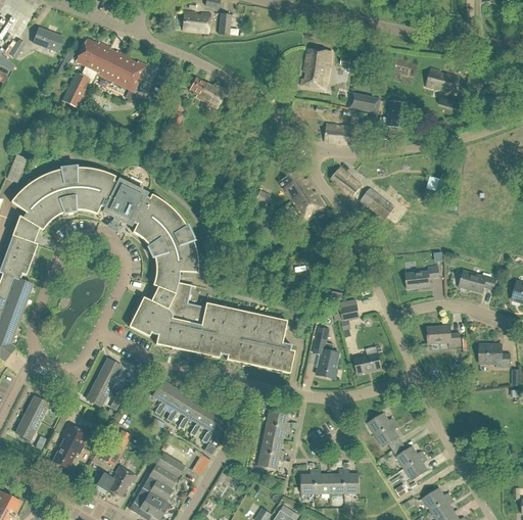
[(201,15),(195,14),(195,12),(184,10),(182,29),(208,32),(209,13),(201,12),(201,15)]
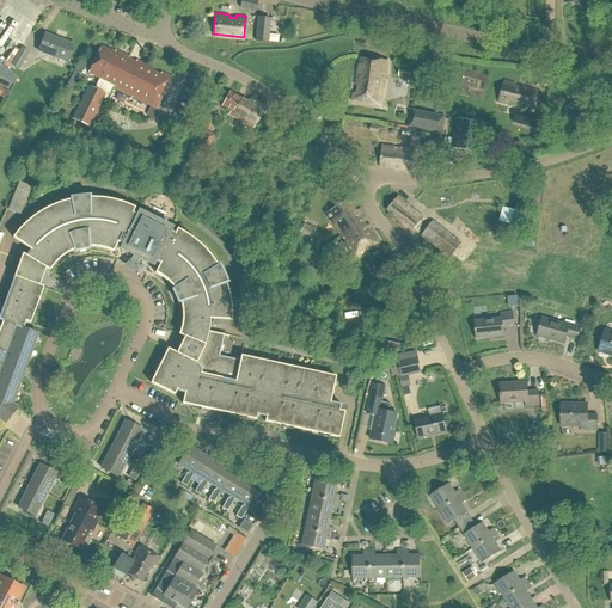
[(258,14),(256,37),(268,38),(270,16),(258,14)]
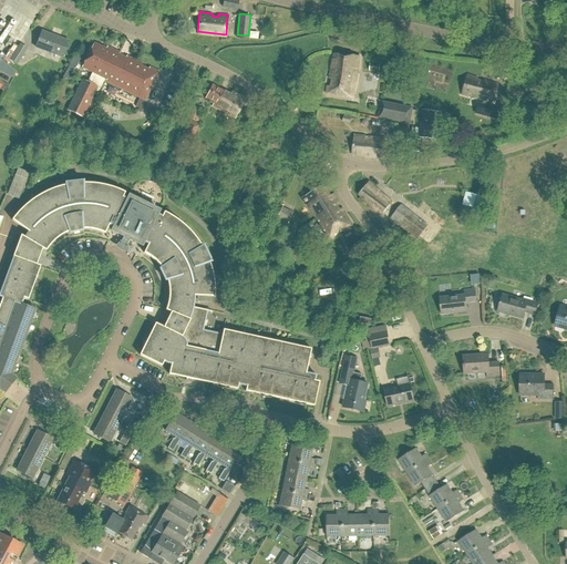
[(35,44),(62,55),(68,39),(41,29),(35,44)]
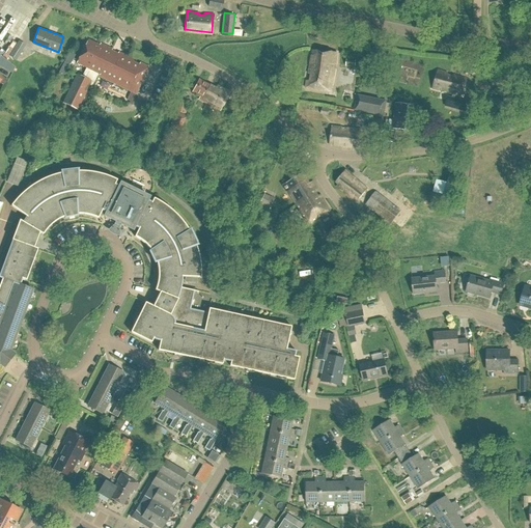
[(87,37),(77,60),(98,71),(96,73),(131,89),(135,91),(148,64),(139,59),(137,62),(131,59),(132,56),(117,50),(115,53),(110,50),(111,47),(100,40),(99,43),(87,37)]
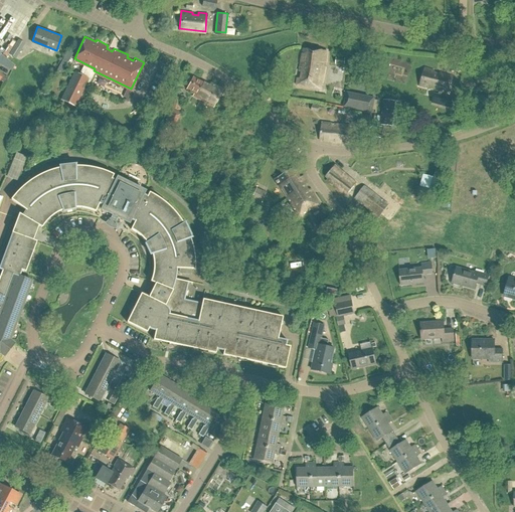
[(18,37),(9,51),(15,55),(24,41),(18,37)]
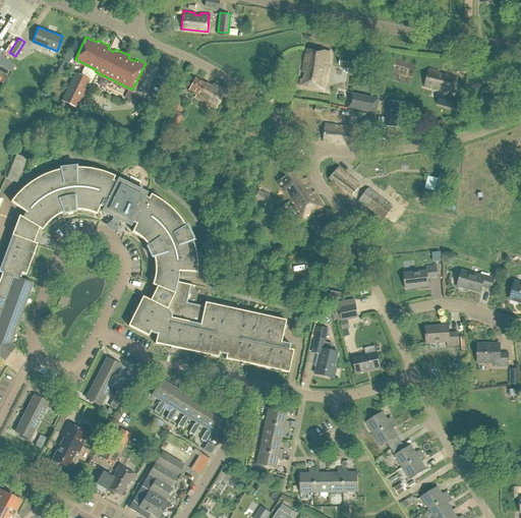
[(330,60),(331,50),(306,47),(302,70),(305,70),(304,76),(301,76),(300,83),(325,88),(330,60)]
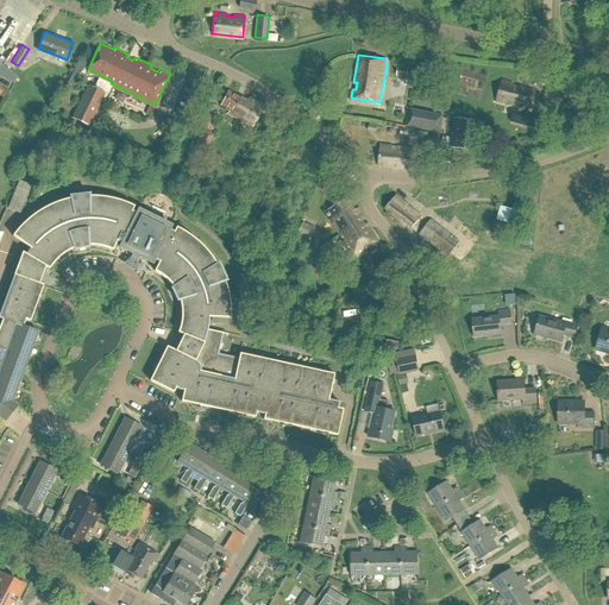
[(80,81),(87,65),(77,61),(69,75),(80,81)]
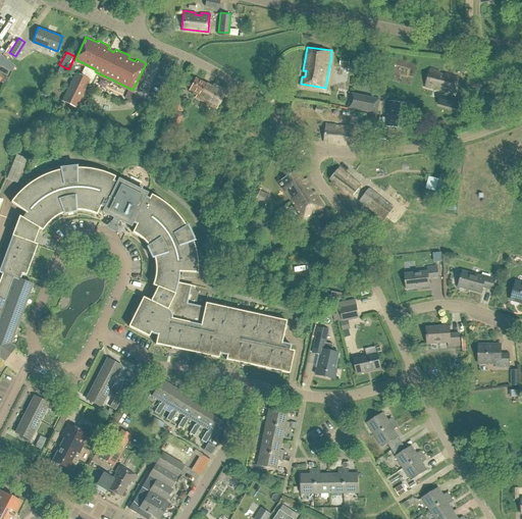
[(299,70),(302,56),(286,52),(282,66),(299,70)]
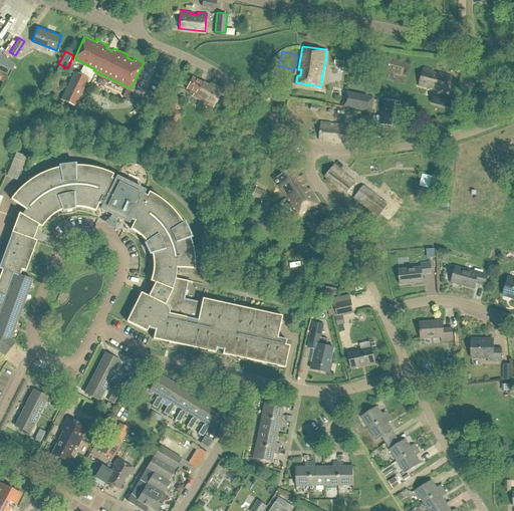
[(426,86),(427,84),(435,87),(435,88),(446,91),(452,74),(440,70),(439,73),(434,71),(434,69),(425,66),(420,82),(419,84),(426,86)]
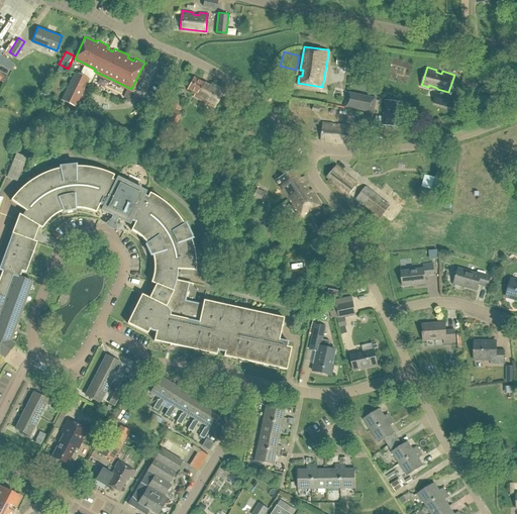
[(61,97),(76,105),(89,77),(75,70),(61,97)]
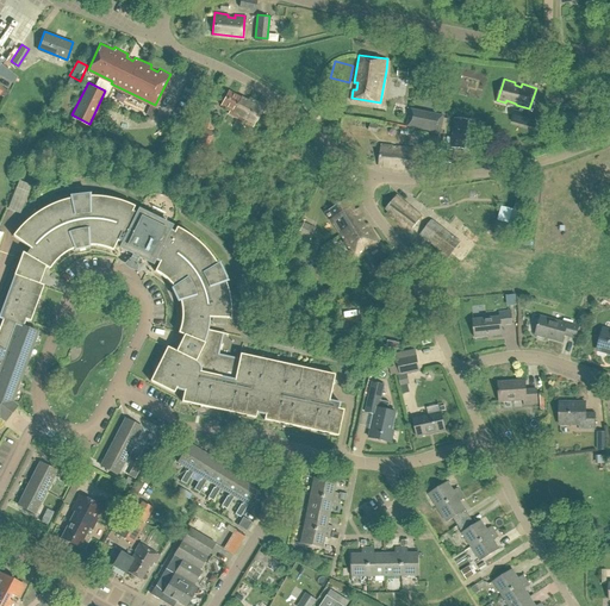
[(228,88),(219,104),(229,108),(228,111),(253,124),(263,104),(249,97),(248,99),(228,88)]
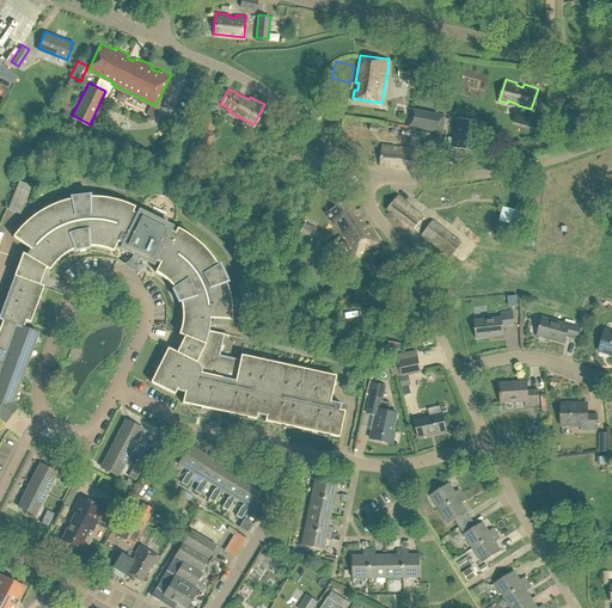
[(49,103),(43,116),(57,123),(63,111),(49,103)]
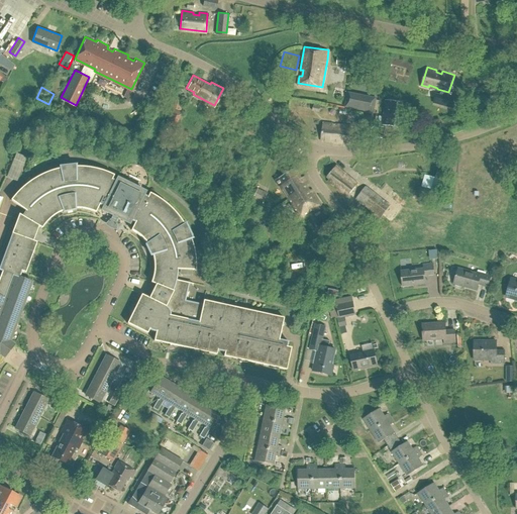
[(133,89),(131,89),(127,87),(123,95),(125,96),(124,99),(128,100),(133,89)]
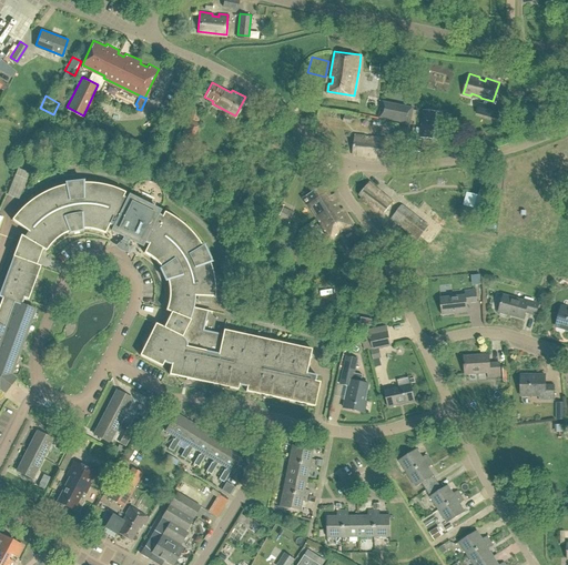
[(383,99),(379,115),(411,122),(414,106),(383,99)]
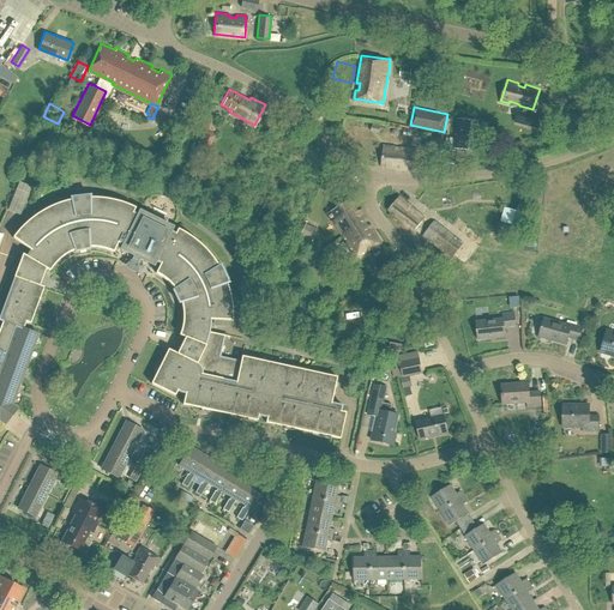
[(197,145),(209,149),(215,130),(211,128),(216,114),(206,112),(203,125),(197,145)]
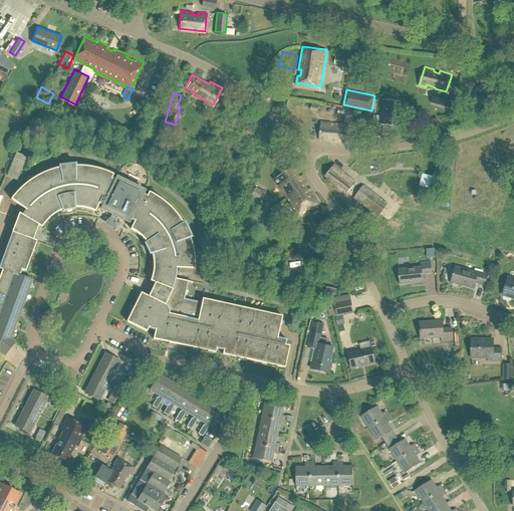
[(489,100),(491,106),(504,102),(502,96),(489,100)]
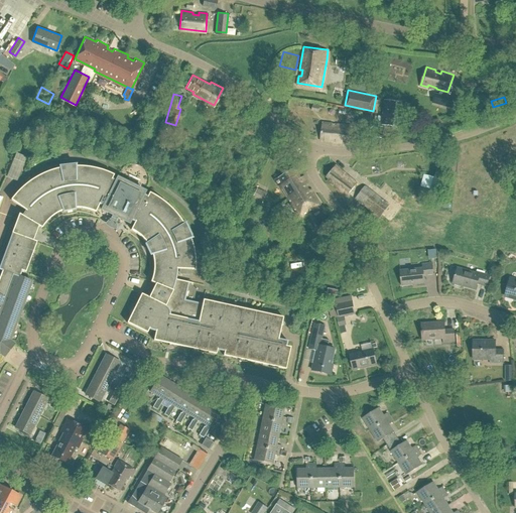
[(384,98),(381,122),(394,124),(397,99),(384,98)]
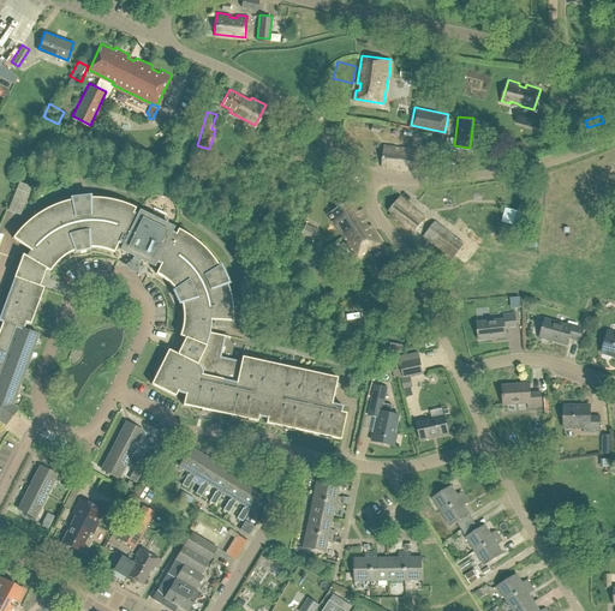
[(433,133),(430,145),(442,148),(445,136),(433,133)]
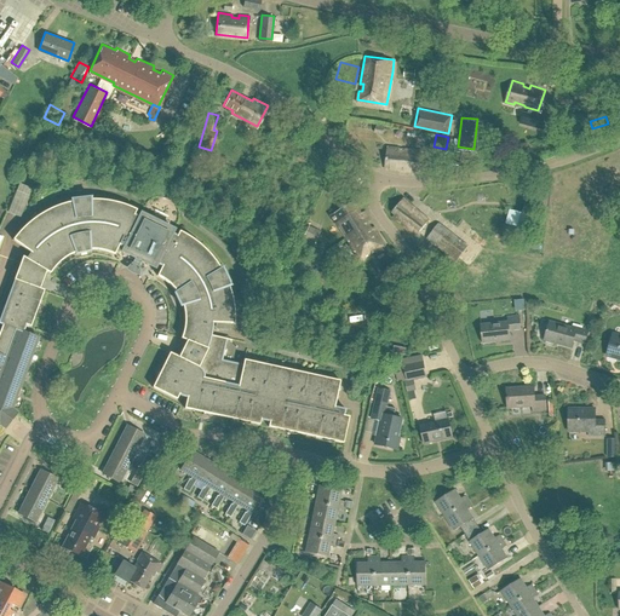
[(424,149),(388,144),(385,166),(420,171),(424,149)]
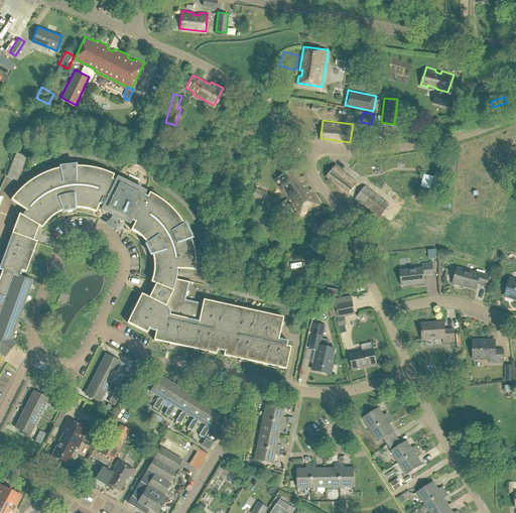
[(16,150),(14,156),(6,175),(17,179),(26,154),(16,150)]
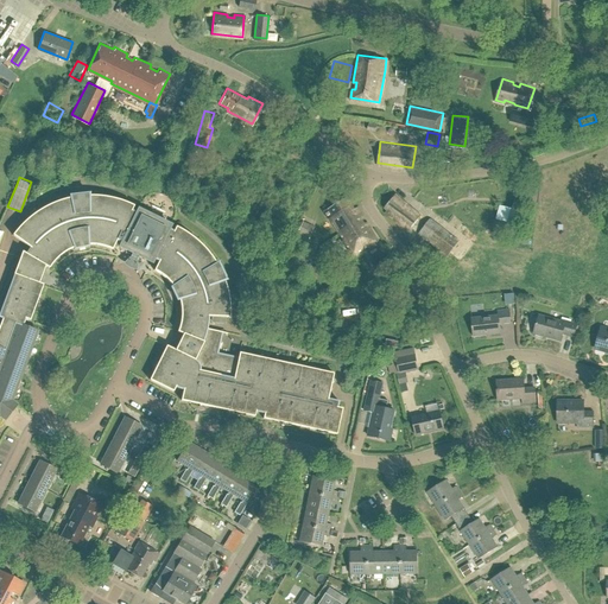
[(0,208),(10,183),(0,178),(0,208)]
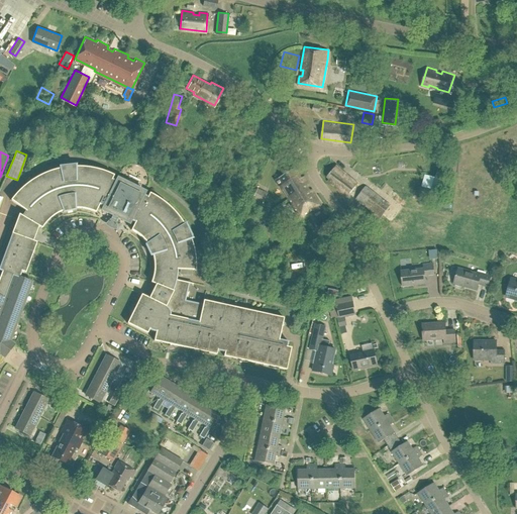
[(0,350),(3,347),(4,347),(5,347),(6,347),(6,346),(7,346),(8,346),(9,345),(9,344),(10,343),(10,342),(10,341),(10,340),(10,339),(9,339),(10,336),(14,324),(15,321),(16,320),(18,315),(19,311),(20,308),(21,306),(31,280),(23,277),(19,275),(22,269),(23,270),(25,271),(36,239),(33,238),(38,224),(41,226),(42,224),(43,223),(44,222),(45,220),(47,219),(48,218),(49,216),(50,215),(53,214),(54,213),(56,212),(57,211),(58,210),(60,210),(62,209),(63,208),(64,210),(75,207),(75,206),(78,206),(81,206),(83,206),(86,207),(88,207),(91,208),(93,209),(95,210),(99,202),(103,205),(102,208),(103,208),(104,208),(112,213),(110,218),(116,221),(118,216),(127,220),(129,221),(130,218),(134,220),(131,228),(133,229),(135,230),(137,232),(139,233),(141,235),(143,237),(145,239),(146,241),(145,242),(150,253),(152,252),(152,254),(152,255),(153,258),(153,260),(153,262),(153,263),(153,265),(153,267),(153,269),(153,270),(153,272),(152,274),(152,275),(151,277),(151,279),(150,280),(156,282),(148,296),(141,292),(127,321),(147,331),(149,327),(152,328),(156,329),(153,338),(216,352),(217,348),(224,349),(223,353),(286,368),(291,345),(287,344),(288,339),(279,337),(284,315),(203,298),(202,302),(185,298),(189,281),(193,282),(193,281),(176,278),(177,274),(177,273),(177,271),(178,267),(196,268),(196,264),(195,260),(195,255),(195,251),(194,247),(193,244),(192,240),(191,236),(192,236),(186,221),(184,222),(182,219),(181,217),(179,215),(177,212),(175,210),(173,208),(171,206),(169,204),(167,202),(165,200),(162,198),(160,196),(158,195),(154,193),(152,192),(149,191),(147,194),(143,192),(144,190),(144,189),(118,177),(117,176),(116,179),(112,177),(114,173),(111,172),(109,171),(107,170),(105,169),(102,168),(100,168),(98,167),(95,167),(93,166),(90,166),(88,165),(86,165),(83,165),(81,165),(78,164),(76,164),(76,163),(60,165),(60,166),(58,167),(55,167),(53,168),(50,169),(48,170),(45,171),(43,172),(41,173),(39,174),(36,175),(34,176),(32,177),(30,179),(28,180),(26,182),(24,183),(22,185),(21,186),(19,188),(17,190),(15,192),(14,194),(12,196),(11,198),(25,208),(22,213),(19,212),(11,231),(12,231),(0,263),(0,268),(2,269),(0,273),(0,350)]
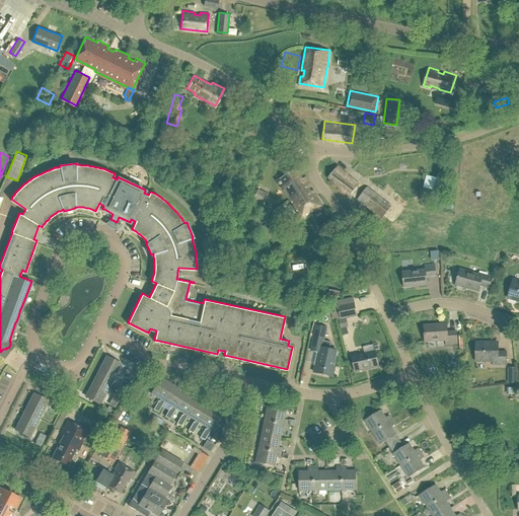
[(198,175),(203,166),(196,163),(192,173),(198,175)]
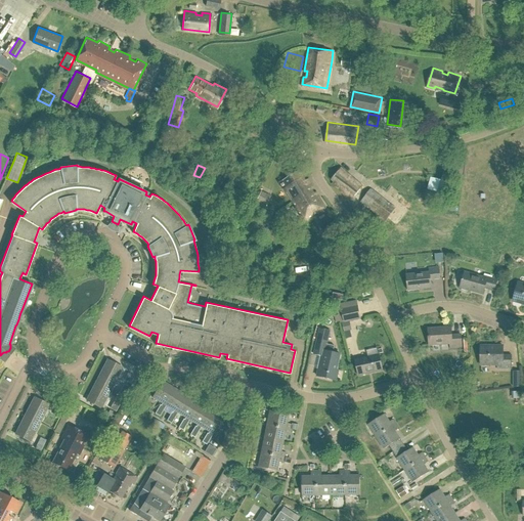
[(338,186),(352,197),(362,184),(341,166),(332,177),(334,179),(333,181),(338,186)]
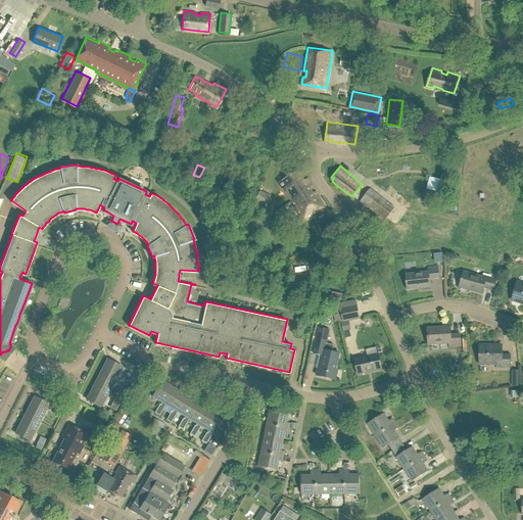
[(284,186),(293,200),(300,195),(301,197),(308,193),(308,194),(314,191),(314,190),(311,185),(313,184),(307,176),(305,177),(299,168),(283,178),(286,184),(284,186)]
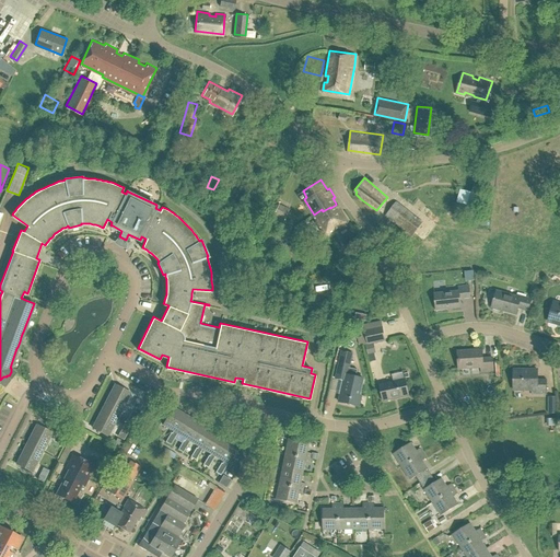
[(470,189),(465,212),(476,215),(481,193),(470,189)]
